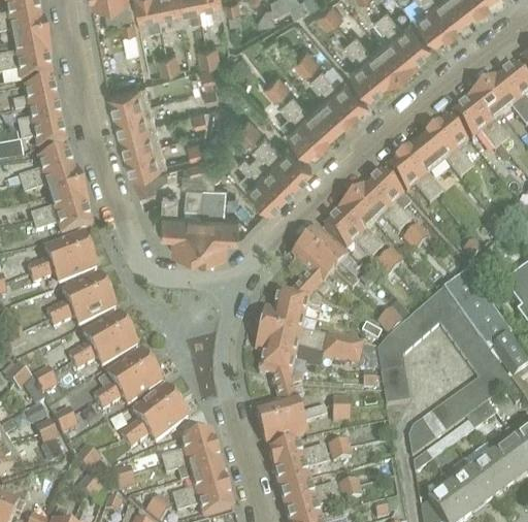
[(0,20),(44,12),(43,10),(40,11),(37,0),(6,0),(8,11),(0,12),(0,20)]
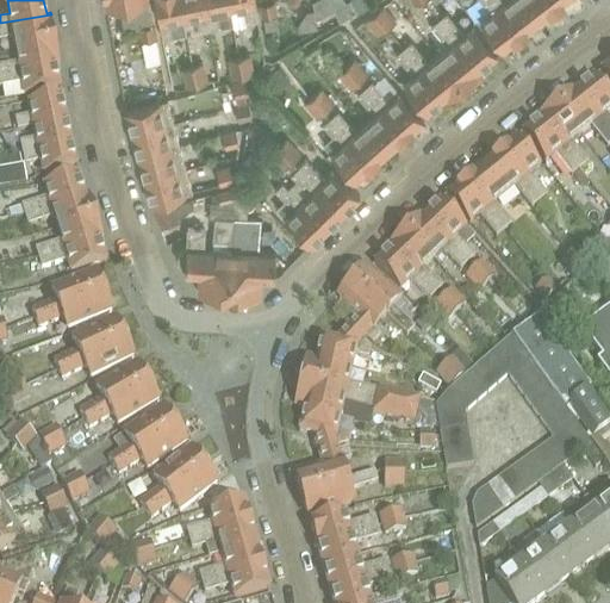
[(187,26),(184,8),(181,0),(156,0),(162,30),(187,26)]
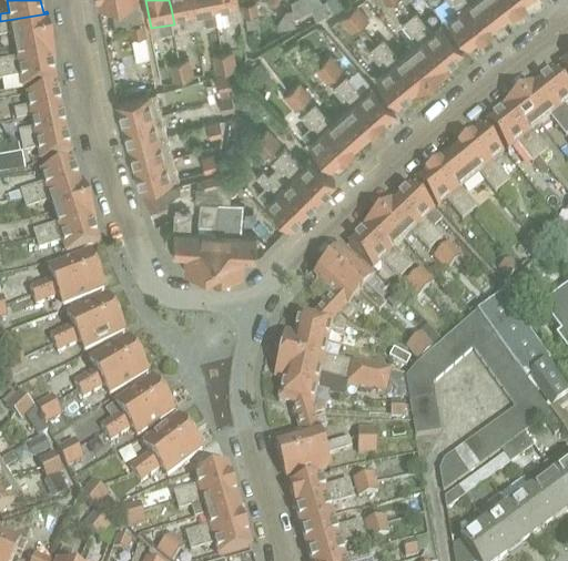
[(169,0),(171,8),(182,6),(184,21),(195,19),(192,0),(169,0)]
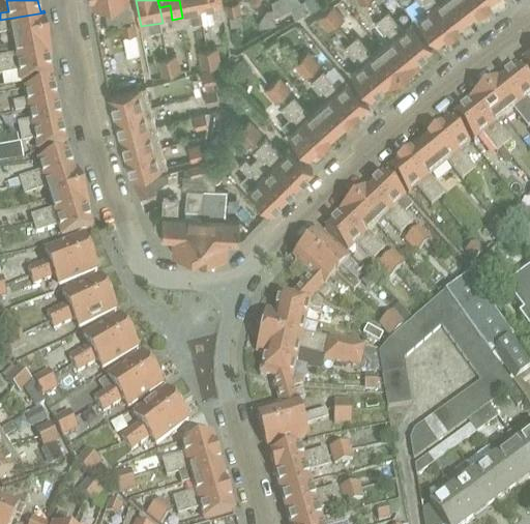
[(179,0),(182,18),(203,15),(200,0),(179,0)]
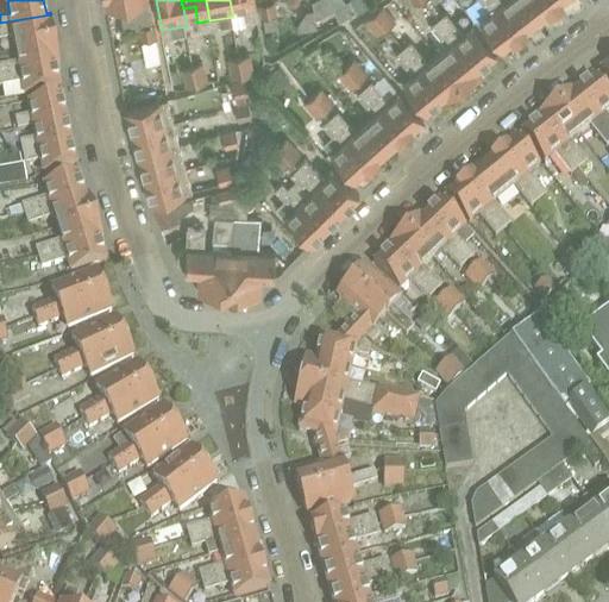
[(230,0),(243,0),(245,14),(257,12),(255,0),(230,0)]
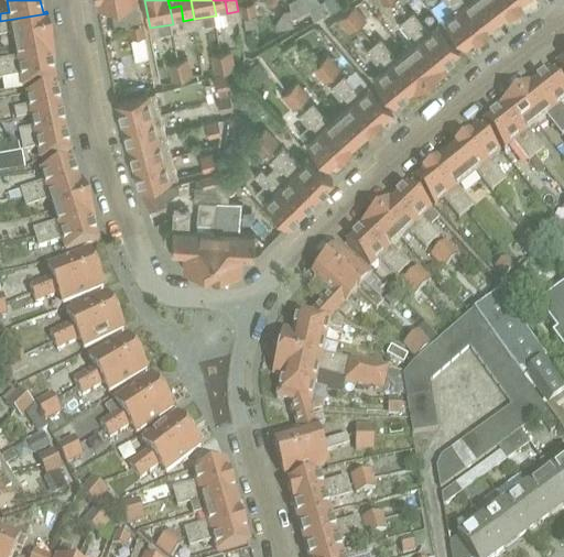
[(240,0),(242,10),(257,7),(256,0),(240,0)]
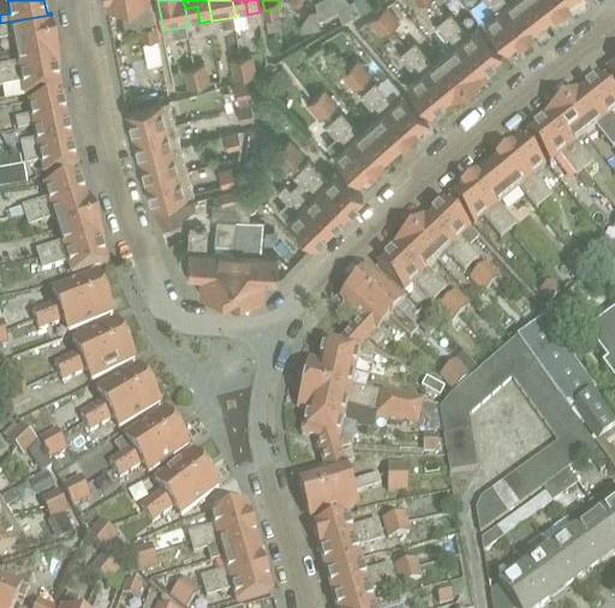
[(342,13),(359,4),(357,0),(316,0),(318,11),(336,1),(342,13)]
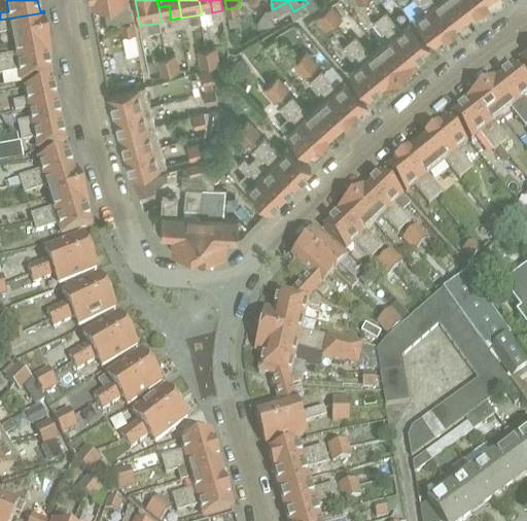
[(329,0),(323,5),(335,19),(342,11),(334,0),(329,0)]
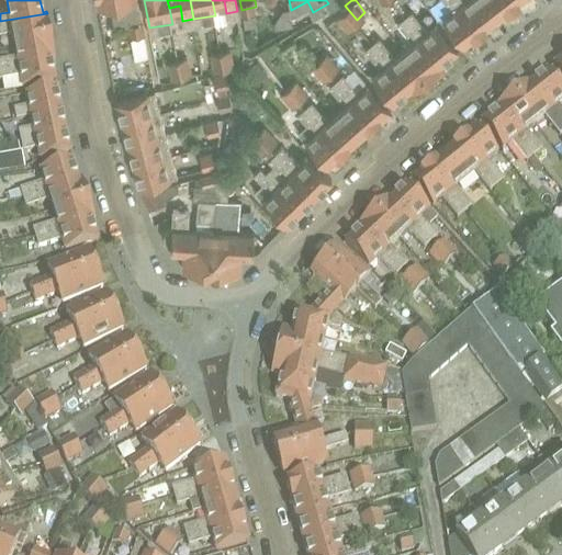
[(480,24),(461,0),(450,0),(452,2),(442,10),(463,36),(480,24)]
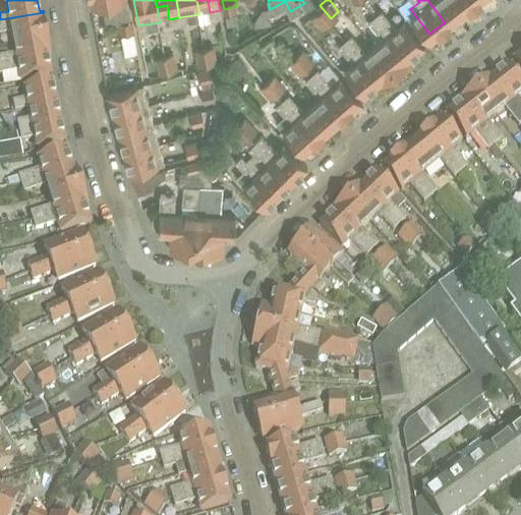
[(427,0),(445,22),(460,10),(452,0),(427,0)]
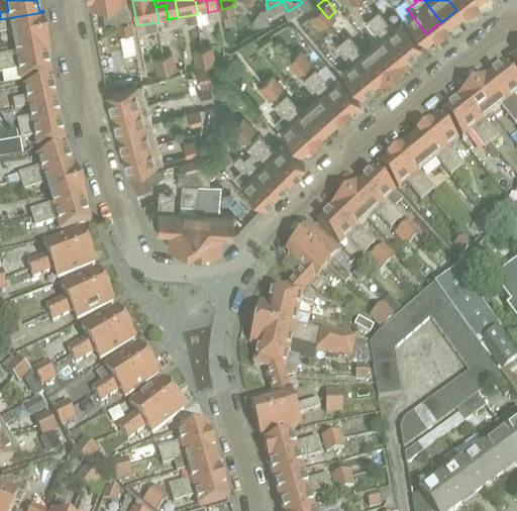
[(448,0),(456,10),(469,0),(448,0)]
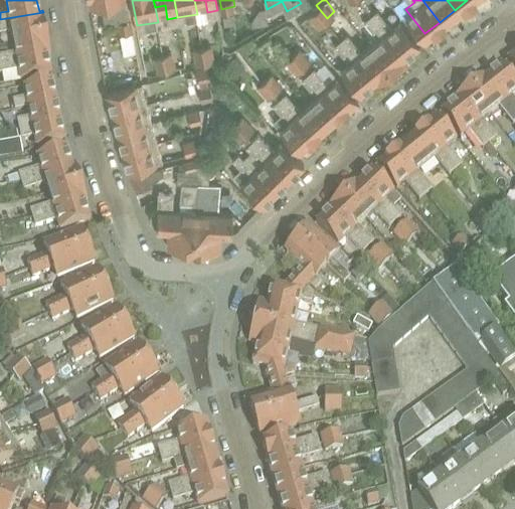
[(392,21),(379,6),(377,3),(370,9),(373,12),(406,52),(408,50),(406,48),(419,37),(400,14),(392,21)]
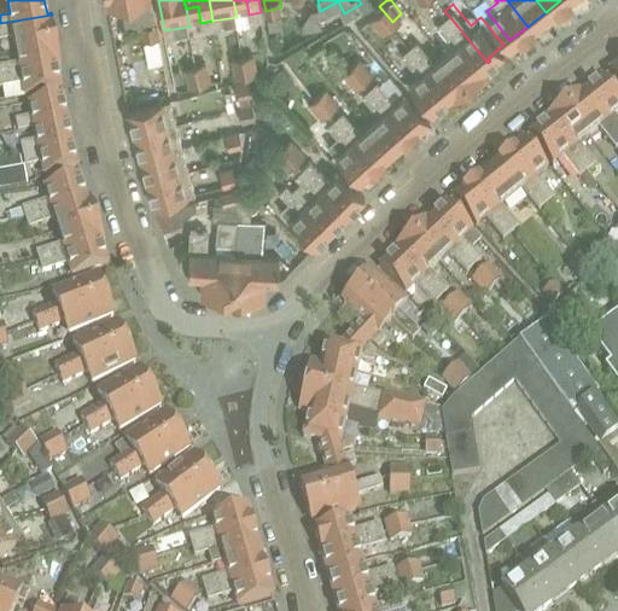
[(383,29),(392,22),(379,6),(371,13),(383,29)]
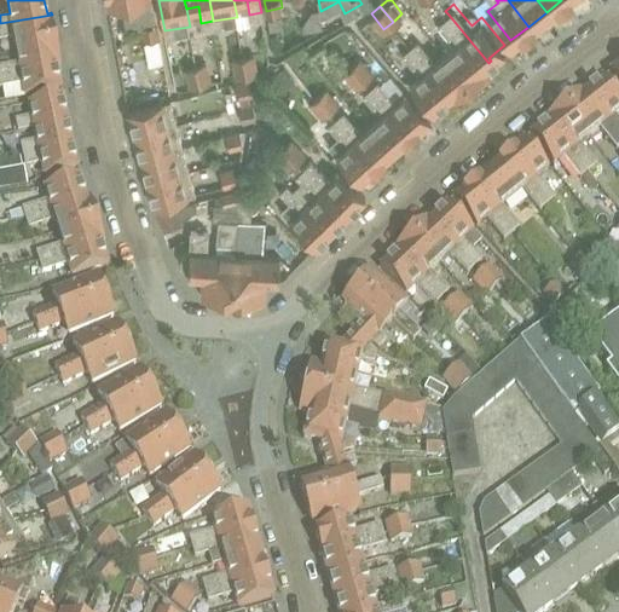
[(489,63),(449,15),(445,11),(439,17),(456,36),(445,45),(472,76),(489,63)]
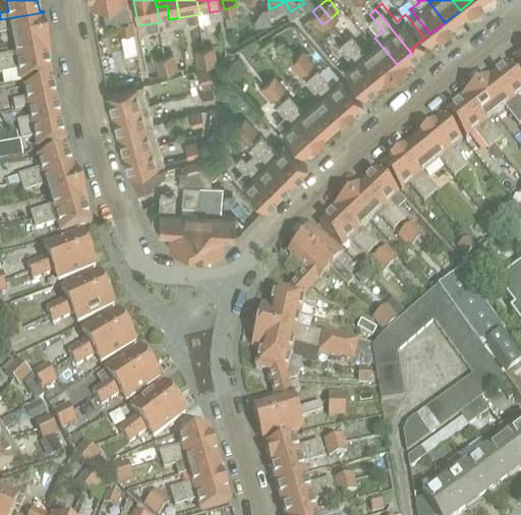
[(44,12),(0,19),(0,30),(11,27),(13,38),(47,32),(44,12)]
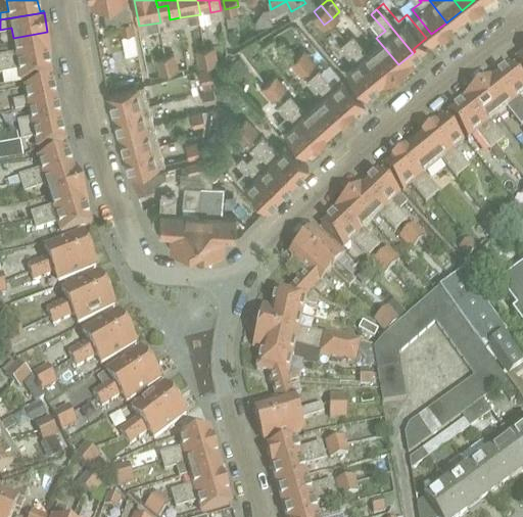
[(122,29),(135,27),(133,13),(119,16),(122,29)]
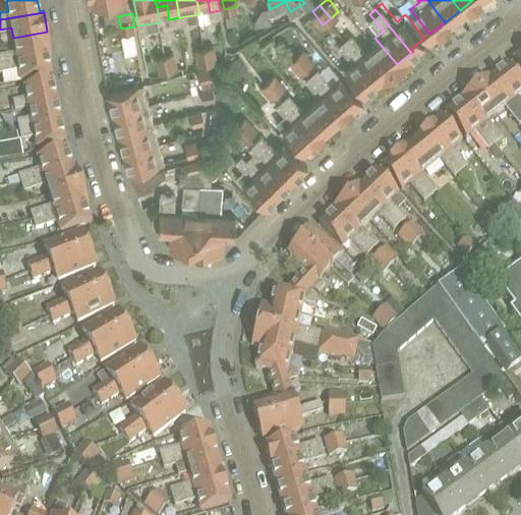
[(382,77),(397,64),(374,38),(366,45),(351,27),(345,34),(382,77)]
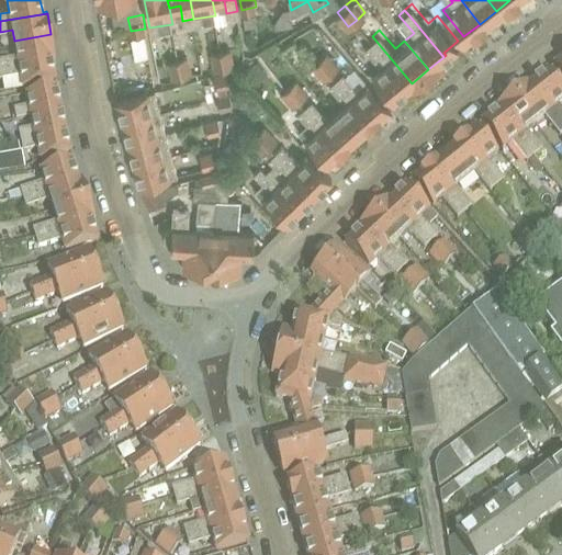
[(0,65),(54,54),(51,34),(14,41),(17,54),(0,56),(0,65)]
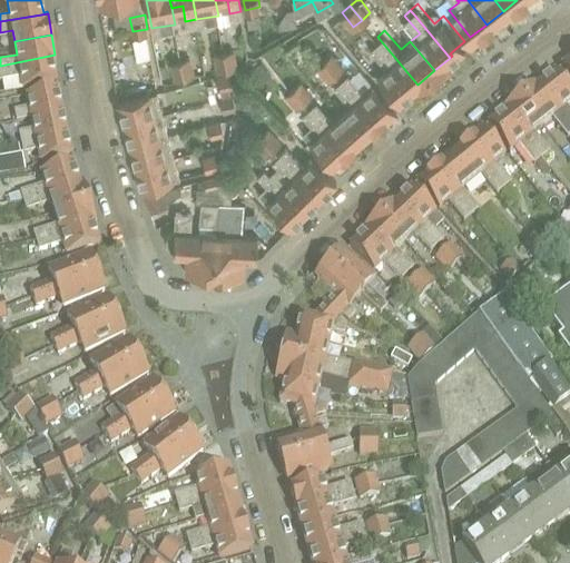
[(371,42),(373,46),(386,61),(376,70),(399,97),(413,84),(415,87),(418,85),(377,37),(371,42)]
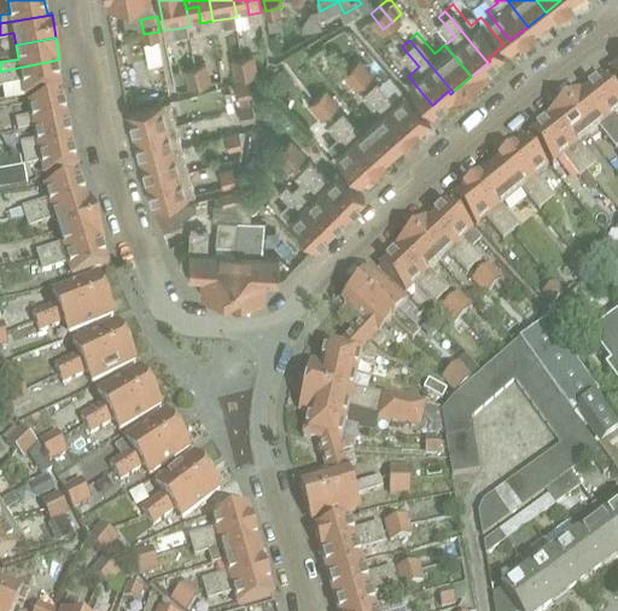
[(254,47),(242,50),(246,70),(258,68),(254,47)]
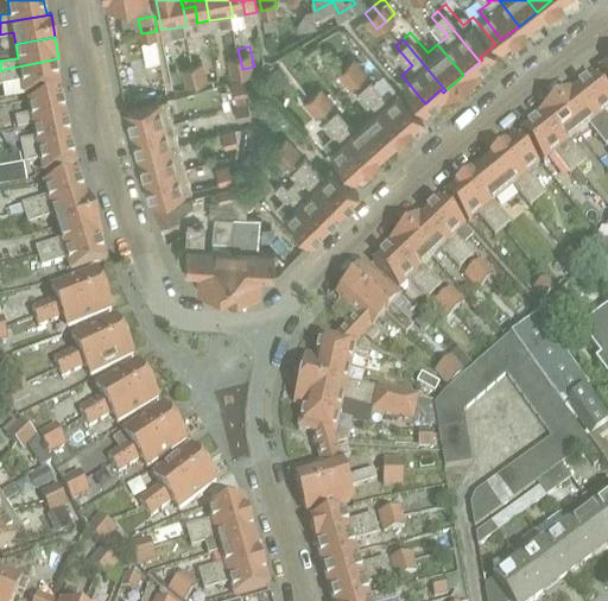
[(230,71),(242,69),(238,49),(226,51),(230,71)]
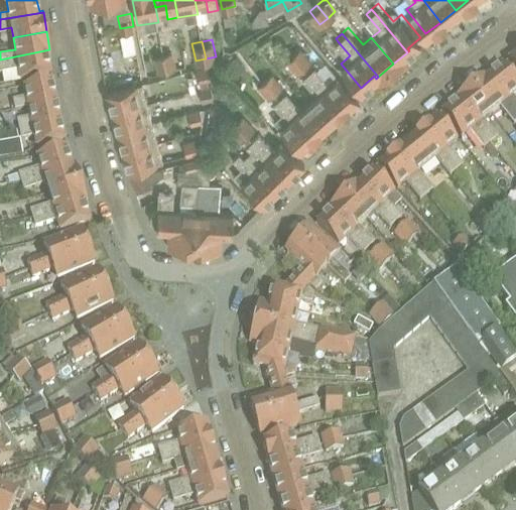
[(300,42),(292,49),(304,62),(311,55),(300,42)]
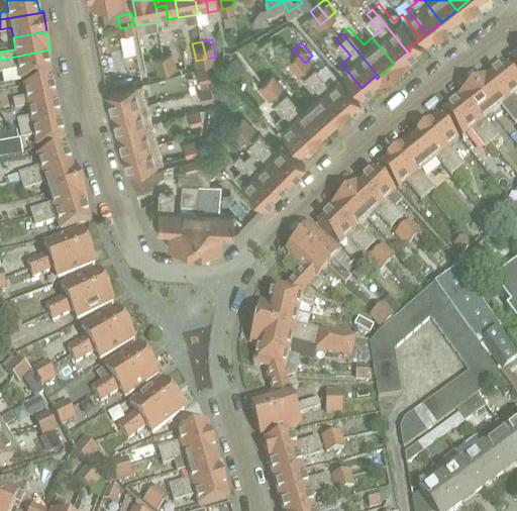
[(172,46),(163,48),(168,66),(177,63),(172,46)]
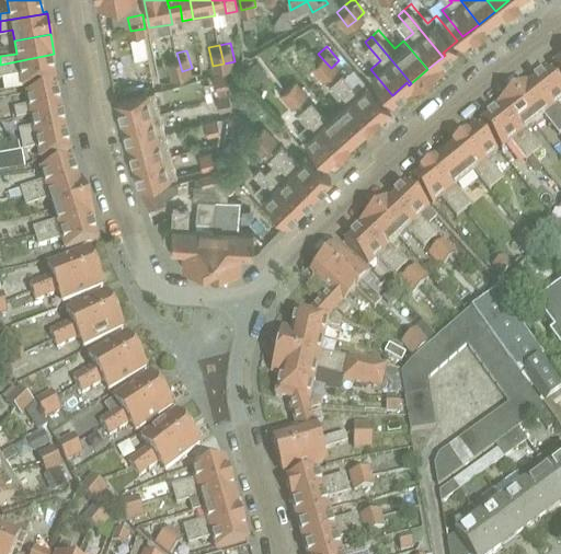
[(182,71),(176,53),(165,56),(171,73),(182,71)]
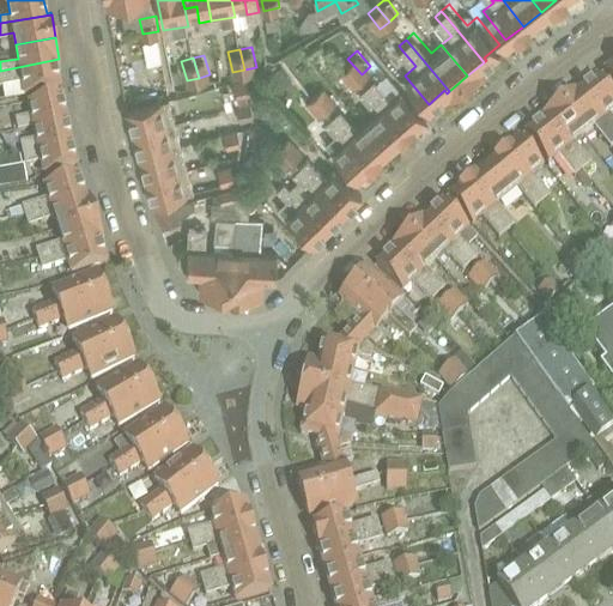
[(0,71),(0,80),(22,77),(24,90),(60,83),(56,62),(60,61),(59,59),(0,71)]
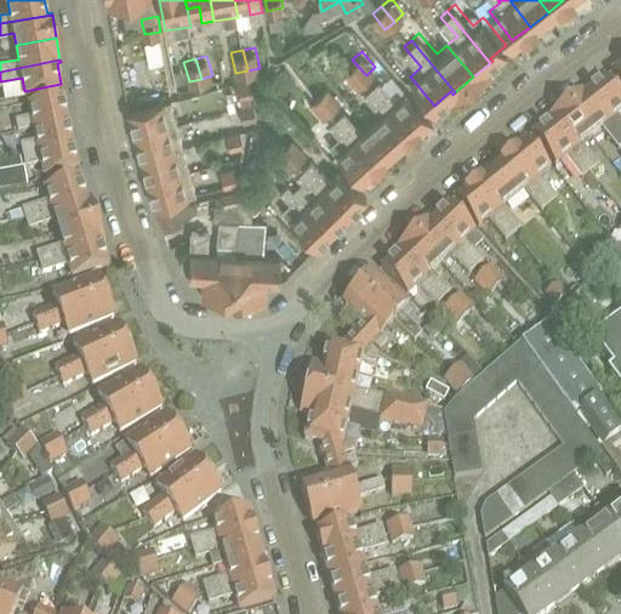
[(357,83),(366,75),(352,60),(343,68),(357,83)]
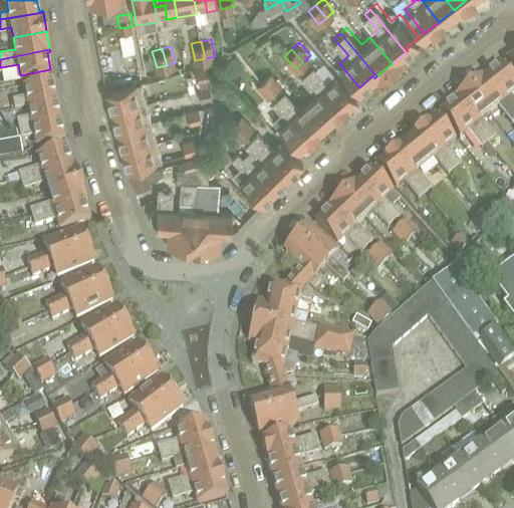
[(195,63),(199,76),(210,73),(206,60),(195,63)]
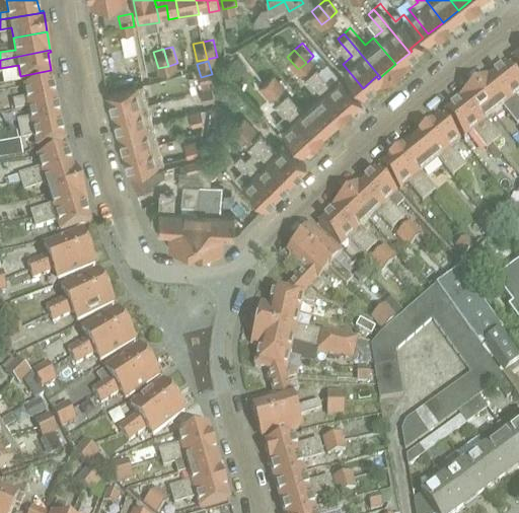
[(488,70),(518,107),(518,95),(516,92),(518,89),(518,77),(506,61),(492,71),(490,68),(488,70)]
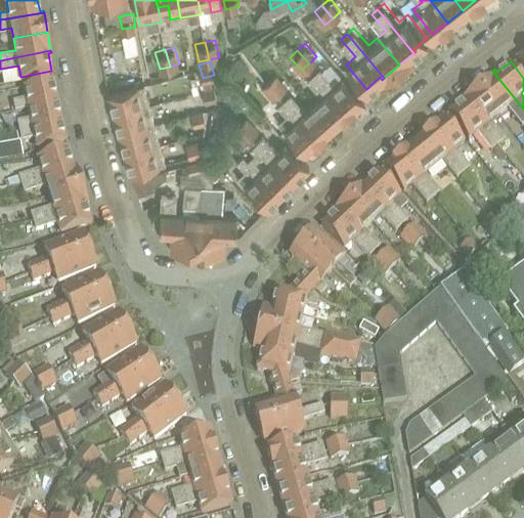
[(320,62),(313,69),(316,72),(349,109),(363,96),(343,73),(335,79),(322,66),(320,62)]
